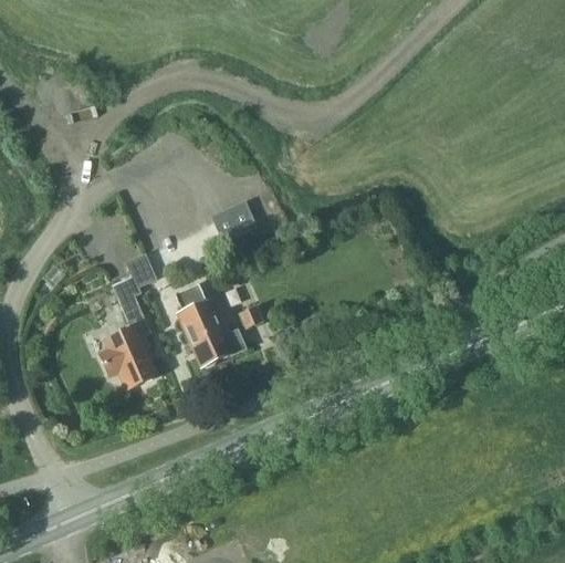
[(262,214),(270,209),(260,191),(252,196),(262,214)]
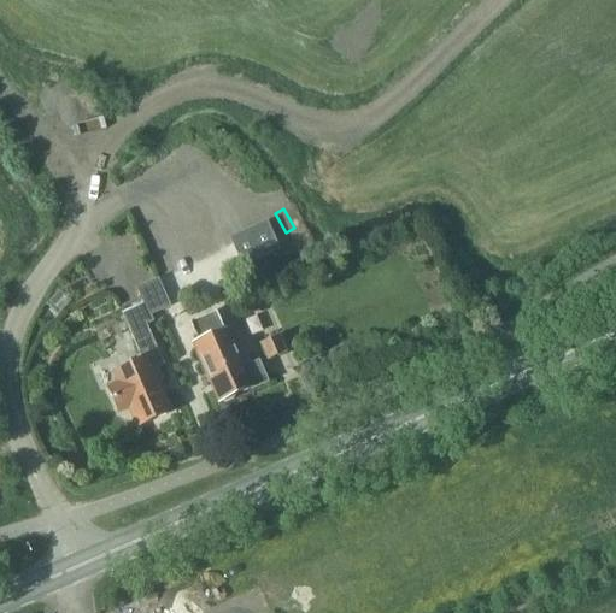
[(244,264),(281,248),(269,219),(232,235),(244,264)]
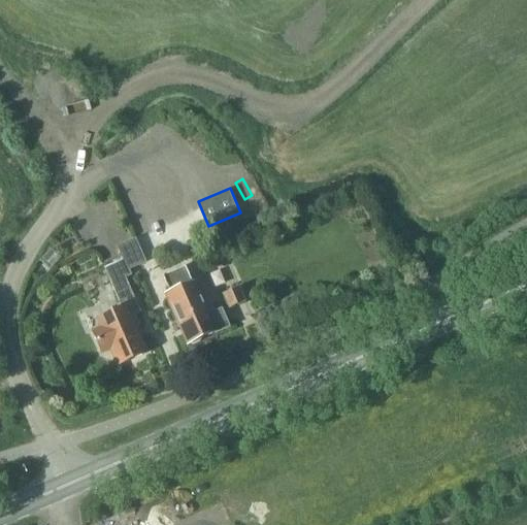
[(131,268),(146,261),(136,236),(120,242),(131,268)]
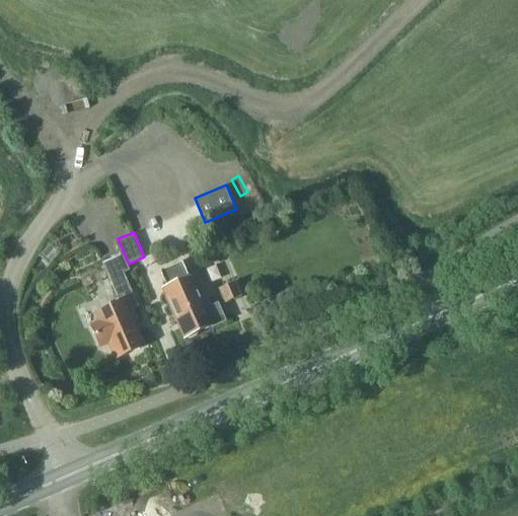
[(189,275),(182,260),(161,269),(167,284),(163,286),(185,337),(226,319),(218,301),(212,303),(198,271),(189,275)]
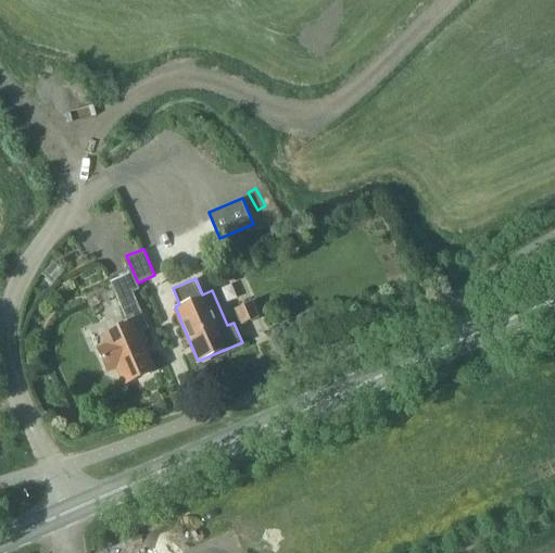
[(150,339),(144,327),(150,325),(137,294),(123,300),(130,319),(103,331),(108,341),(98,346),(109,369),(117,366),(125,382),(155,369),(143,342),(150,339)]
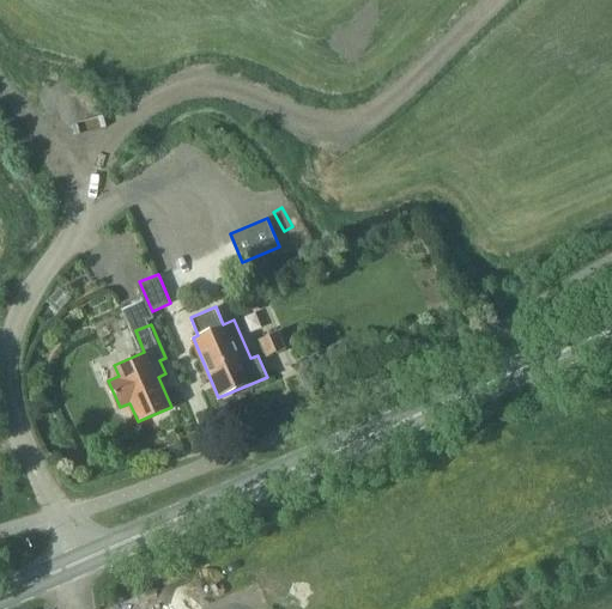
[(276,332),(262,338),(268,353),(283,348),(276,332)]
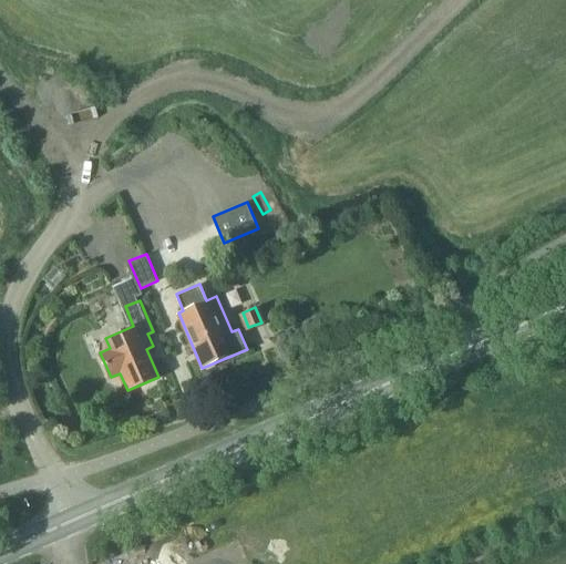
All buildings are outlined.
